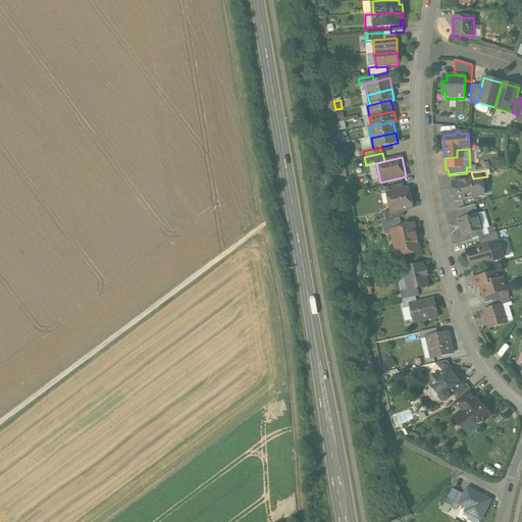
[(473,178),(452,184),(453,188),(451,189),(452,197),(454,197),(455,201),(464,199),(465,200),(473,199),(473,198),(484,196),(480,177),(473,178)]
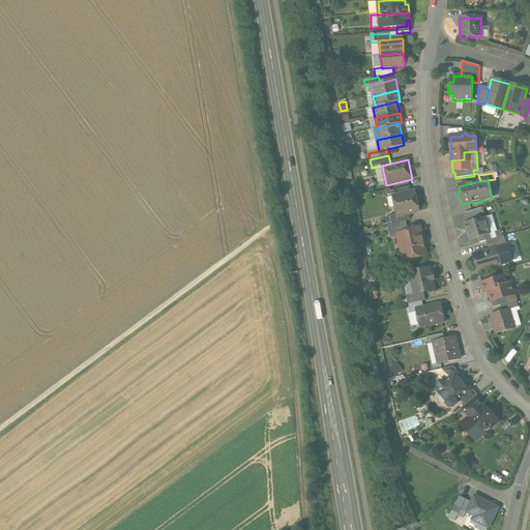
[(398,189),(399,196),(411,193),(410,186),(398,189)]
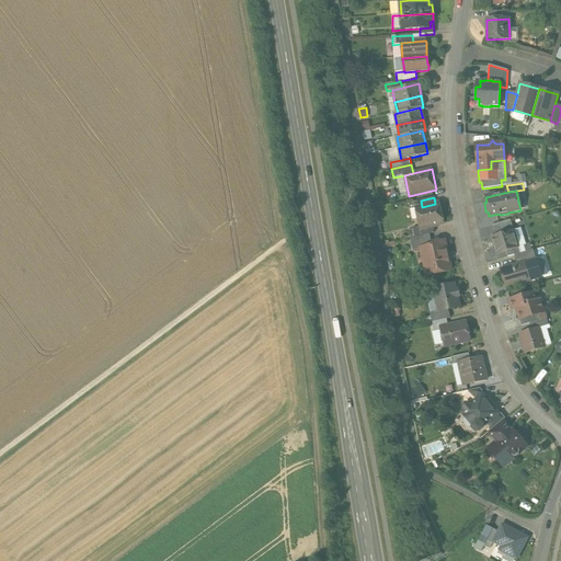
[(422,207),(418,208),(420,219),(418,219),(420,227),(420,229),(432,227),(444,225),(439,203),(435,204),(422,207)]
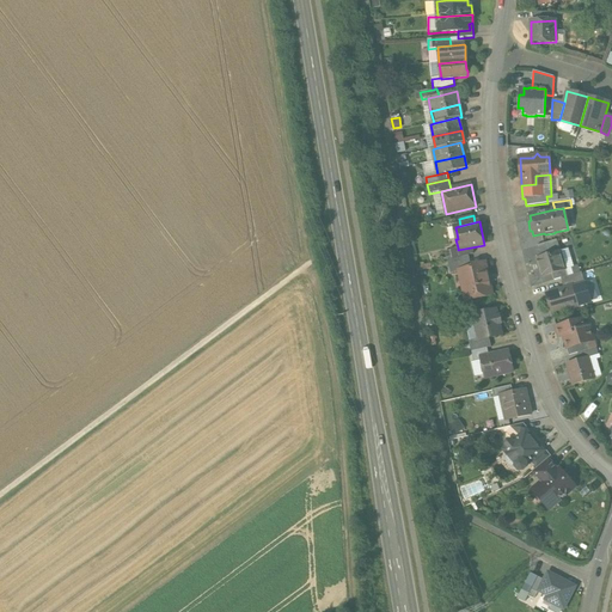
[(452,259),(469,256),(472,255),(471,248),(458,250),(458,248),(451,250),(452,259)]
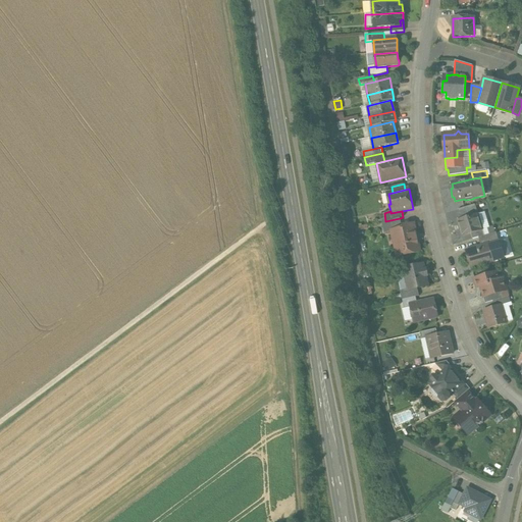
[(477,214),(457,221),(462,237),(471,233),(482,230),(477,214)]
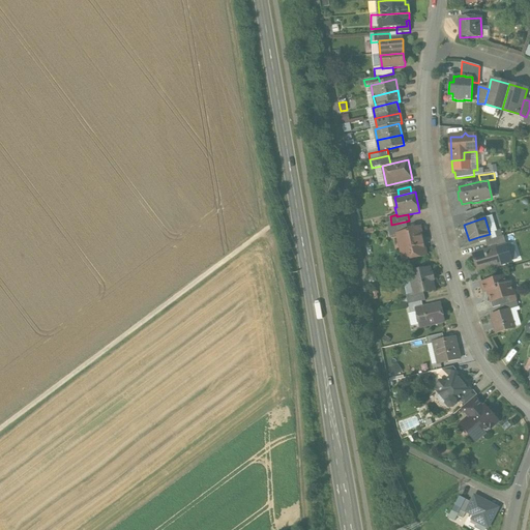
[(406,222),(391,225),(387,226),(390,237),(398,236),(398,235),(408,232),(406,222)]
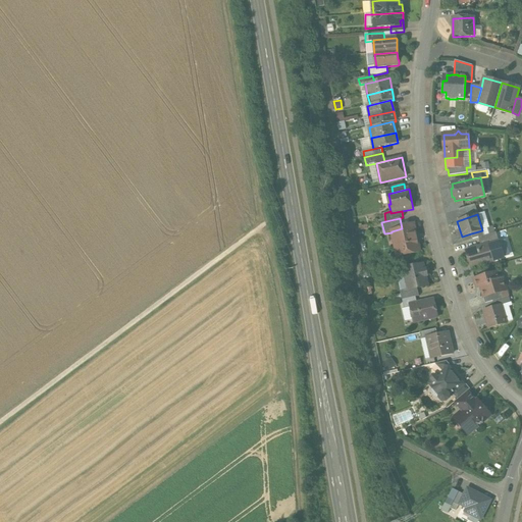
[(402,228),(392,231),(392,232),(397,257),(404,255),(406,253),(410,252),(413,253),(420,252),(413,224),(407,225),(405,228),(402,228)]
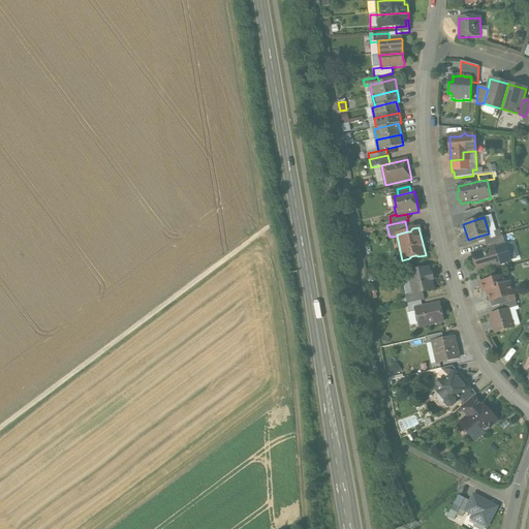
[(489,234),(477,237),(478,243),(485,241),(491,239),(489,234)]
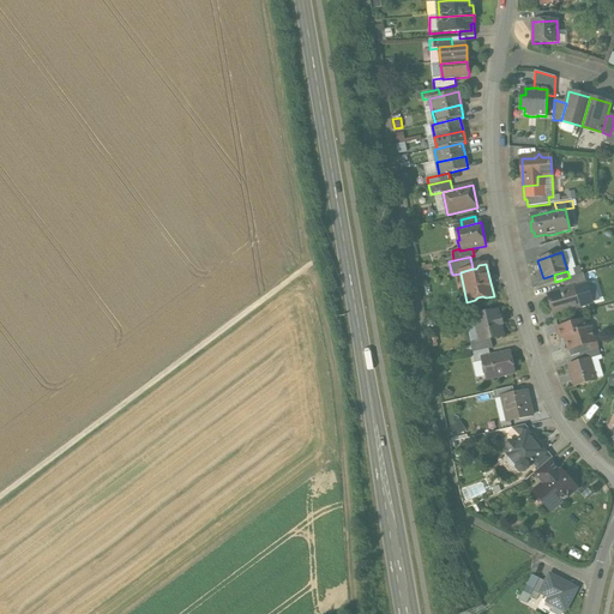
[(570,277),(563,280),(566,290),(573,288),(573,289),(588,286),(583,274),(570,277)]
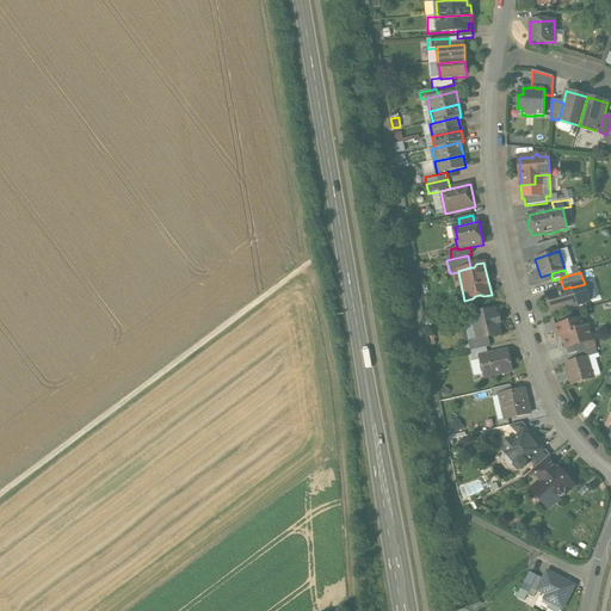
[(563,289),(547,294),(551,313),(576,306),(571,288),(571,287),(563,289)]
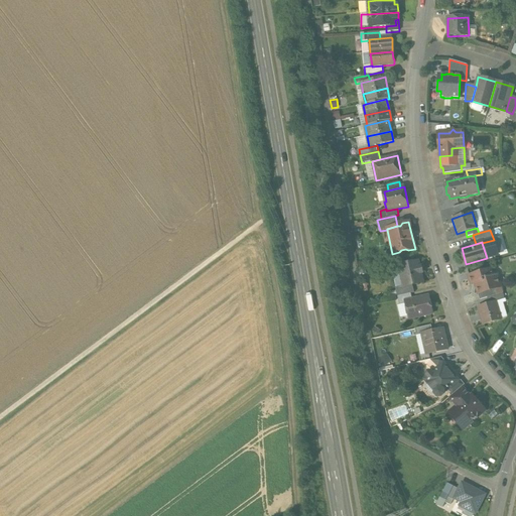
[(418,262),(399,266),(403,286),(404,286),(412,284),(422,282),(420,273),(422,273),(420,267),(419,267),(418,262)]
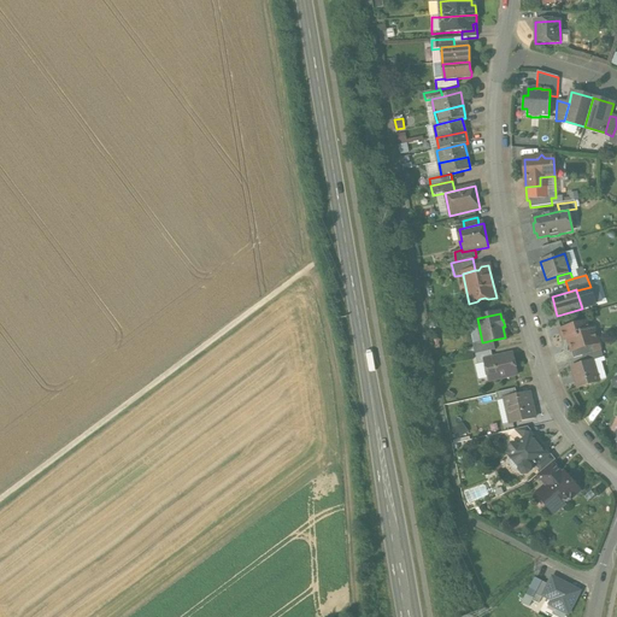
[(587,322),(560,330),(564,340),(568,339),(571,351),(573,352),(592,346),(599,344),(594,329),(591,330),(587,322)]
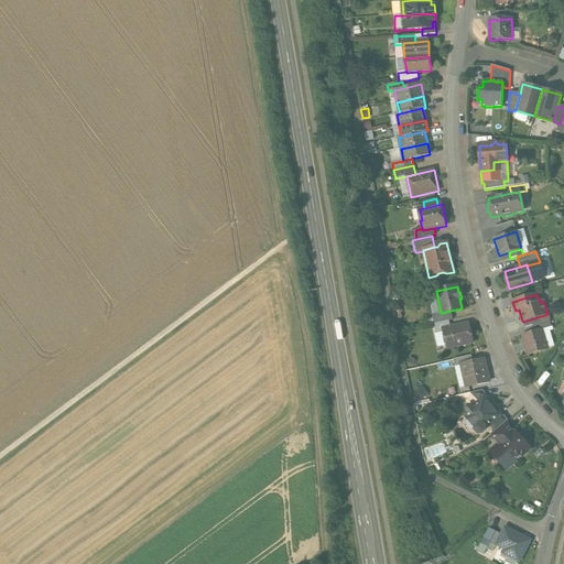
[(453,320),(451,311),(442,313),(441,313),(433,315),(434,324),(449,321),(453,320)]
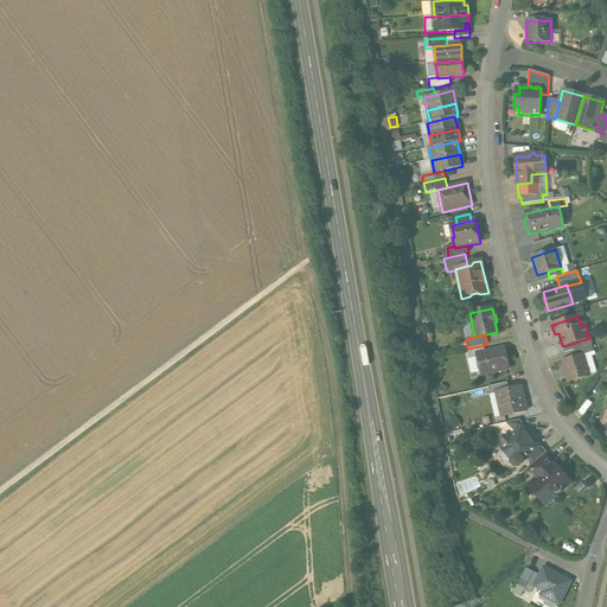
[(582,340),(563,346),(562,345),(564,353),(573,351),(585,347),(582,340)]
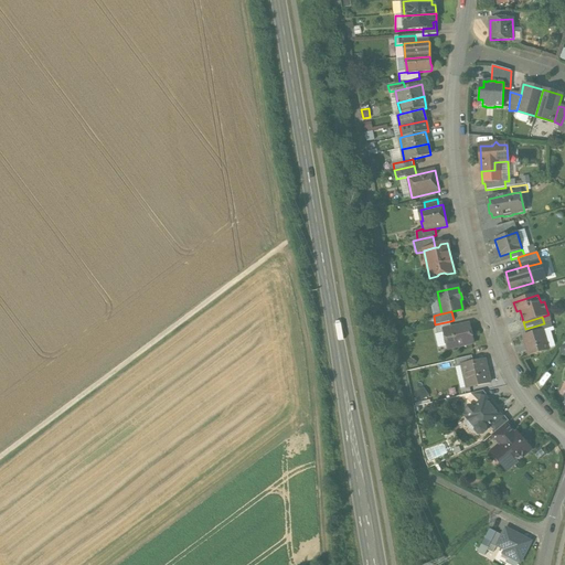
[(451,328),(450,321),(435,324),(437,334),(445,333),(444,330),(451,328)]
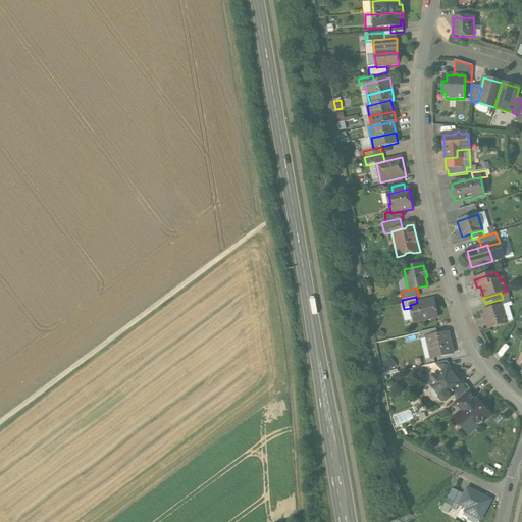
[(492,302),(494,307),(502,305),(511,303),(509,297),(503,299),(492,302)]
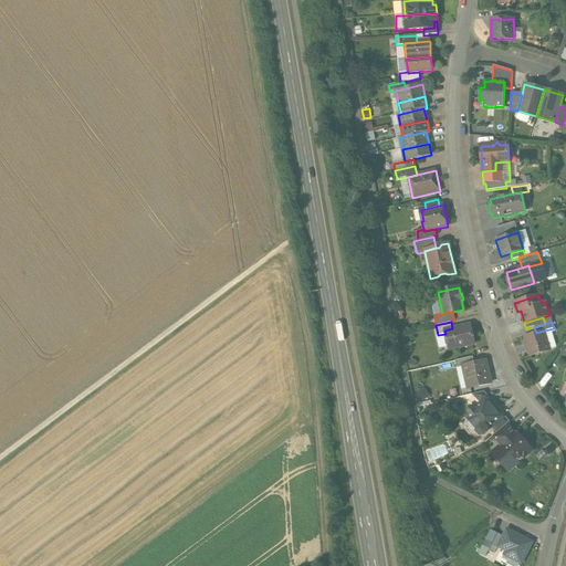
[(452,328),(444,331),(446,334),(447,338),(444,342),(446,345),(448,347),(452,346),(453,349),(474,345),(470,325),(452,328)]
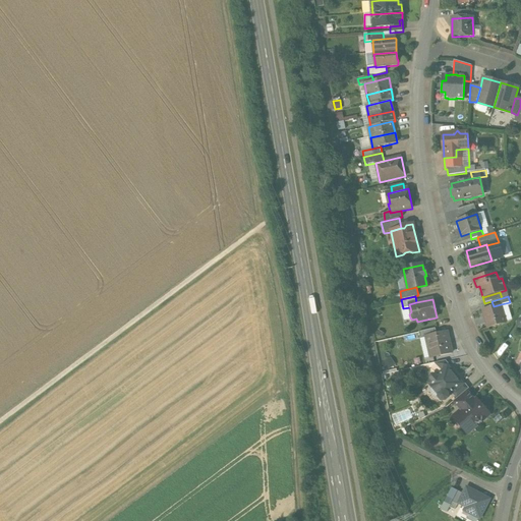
[(494,306),(482,310),(487,329),(506,323),(501,304),(494,306)]
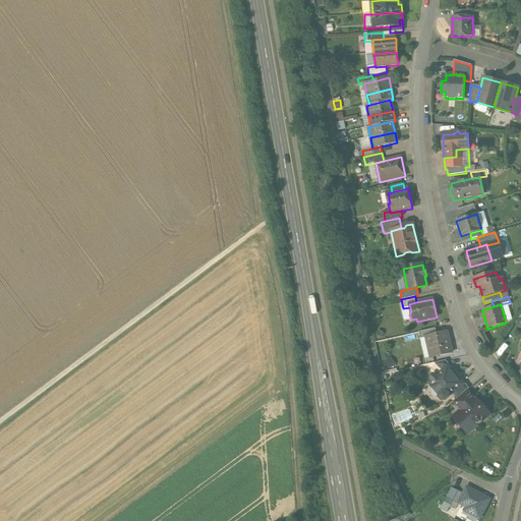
[(426,337),(437,335),(436,329),(418,333),(420,339),(425,338),(425,337),(426,337)]
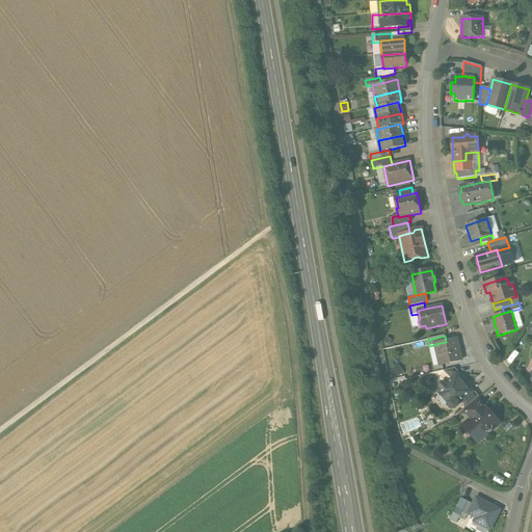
[(435,344),(434,344),(434,345),(437,355),(439,354),(442,365),(461,361),(456,339),(446,342),(435,344)]
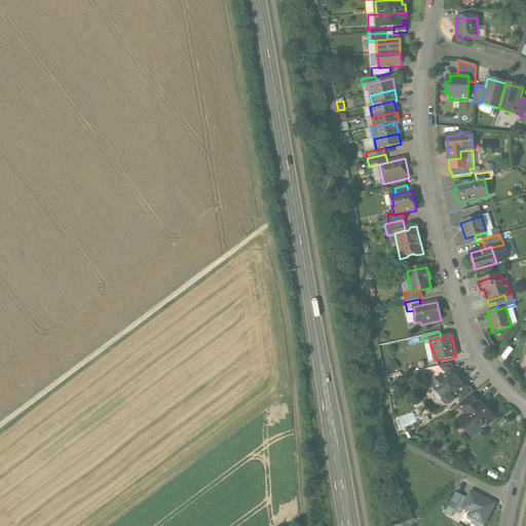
[(454,370),(450,365),(439,368),(447,375),(452,371),(454,370)]
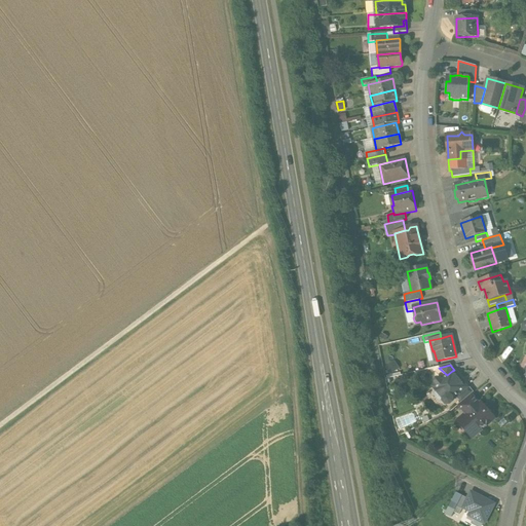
[(447,375),(441,380),(440,378),(437,378),(434,381),(434,383),(435,385),(433,387),(443,399),(443,402),(446,406),(449,405),(453,402),(453,399),(455,397),(456,398),(467,388),(466,387),(452,371),(447,375)]
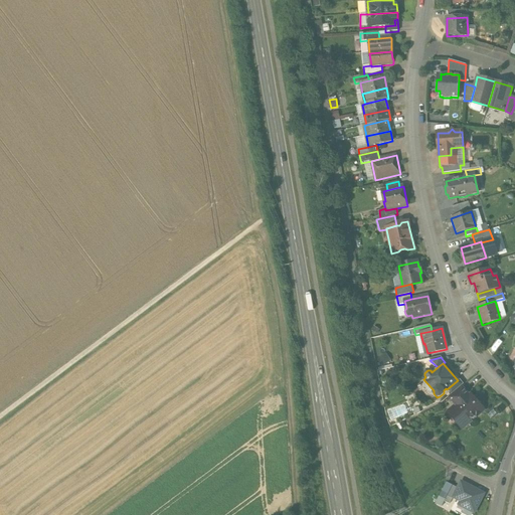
[(459,378),(457,379),(458,380),(447,389),(452,394),(462,386),(464,384),(459,378)]
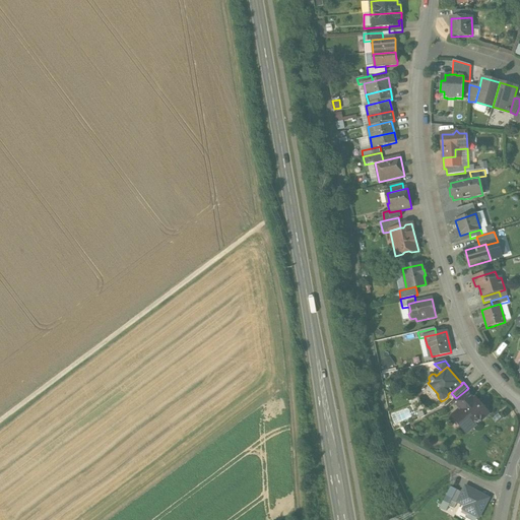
[(473,398),(466,390),(456,398),(452,402),(458,409),(450,416),(466,436),(491,415),(475,397),(473,398)]
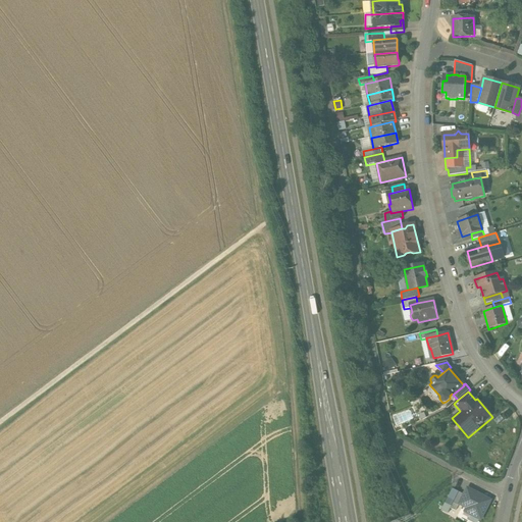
[(476,493),(467,488),(464,494),(459,505),(472,511),(470,515),(481,520),(490,501),(482,496),(480,497),(477,494),(476,493)]
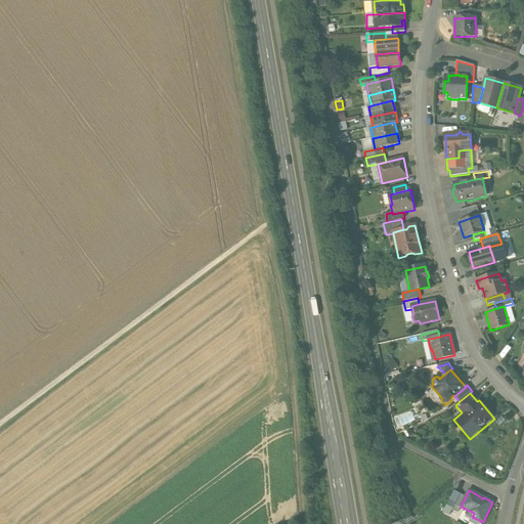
[(460,494),(454,491),(447,506),(452,509),(460,494)]
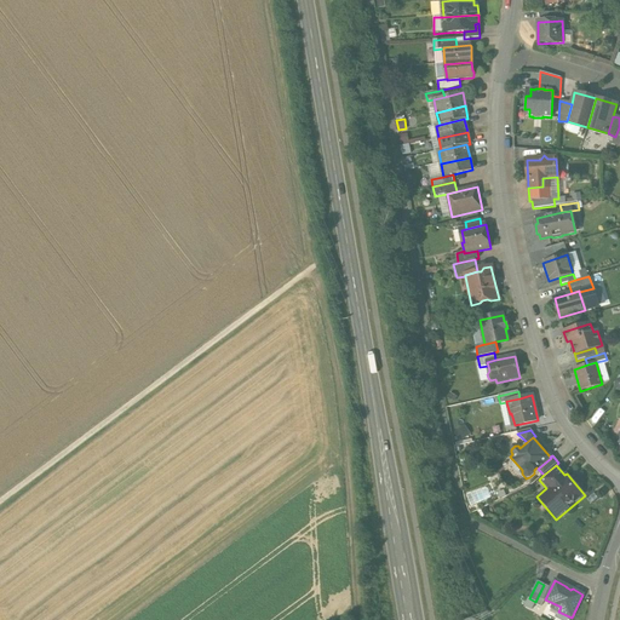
[(551,587),(545,585),(544,585),(535,602),(535,603),(541,607),(545,600),(551,587)]
